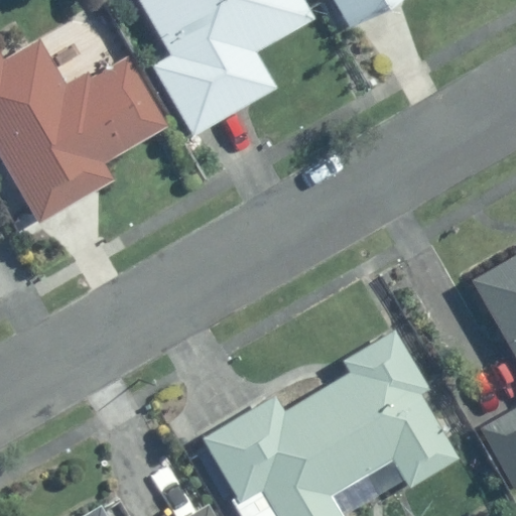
[(152,66),(191,135),(276,88),(256,51),(314,18),(303,0),(142,0),(173,53),(152,66)]
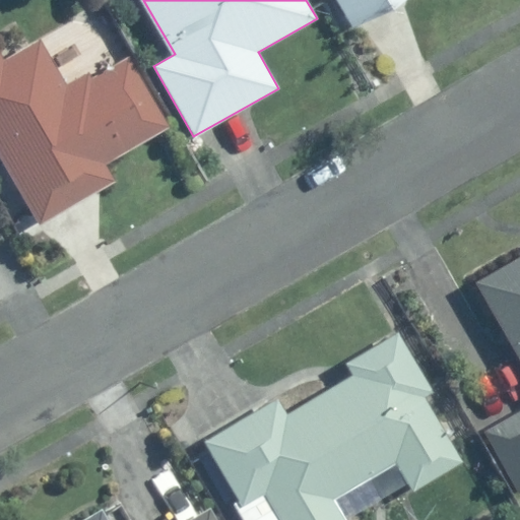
[(330,0),(350,36),(413,0),(330,0)]
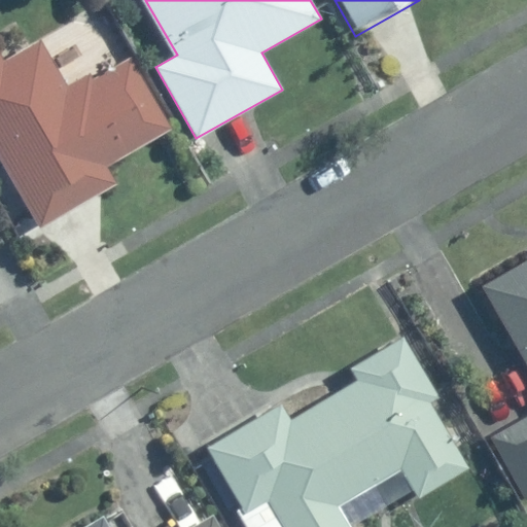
[(0,160),(39,229),(116,185),(105,165),(170,128),(133,62),(95,82),(91,75),(68,88),(41,40),(3,61),(0,55),(0,160)]
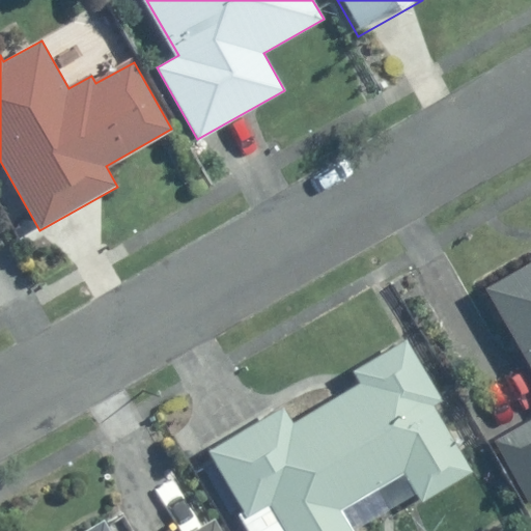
[(530,263),(487,289),(530,363),(530,263)]
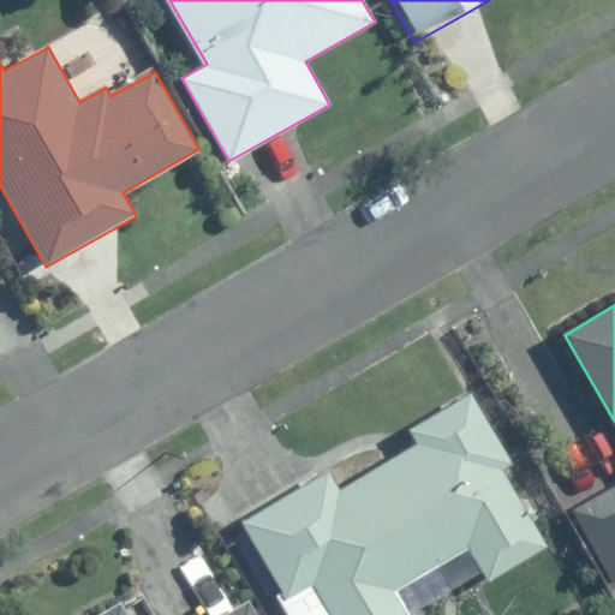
[(512,464),(471,394),(410,430),(418,445),(340,490),(330,473),(245,524),(287,595),(315,579),(336,614),(404,614),(389,590),(469,543),(490,579),(548,545),(502,470),(512,464)]
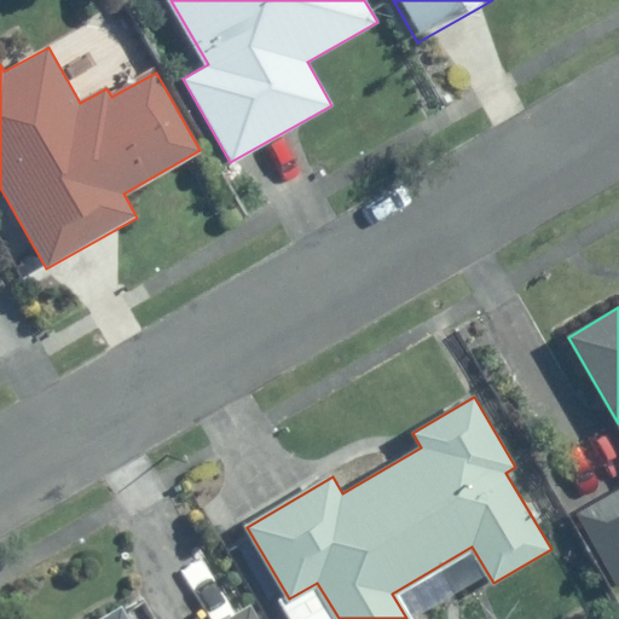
[(618,490),(578,513),(617,586),(618,584),(618,490)]
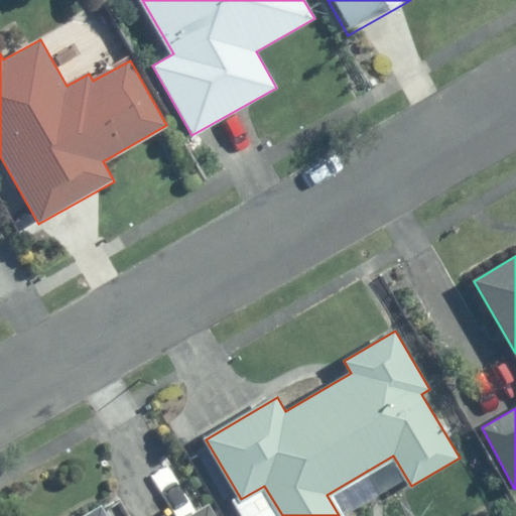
[(214,515),(210,507),(194,515),(106,515),(101,507),(84,515),(214,515)]
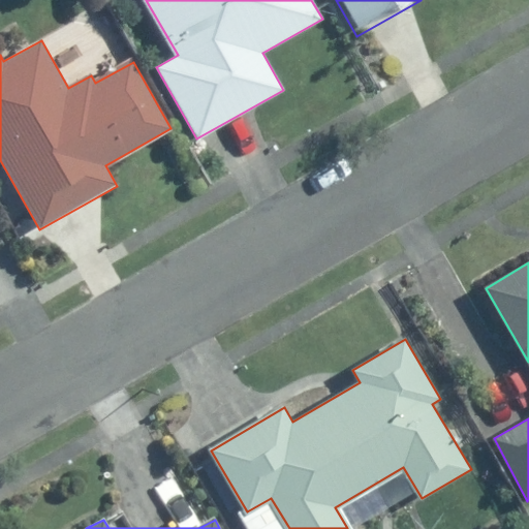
All buildings are outlined.
